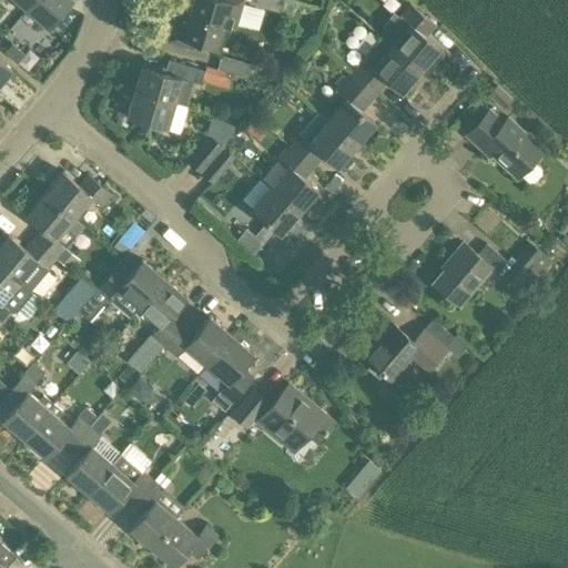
[(31,0),(26,7),(47,26),(68,0),(31,0)]
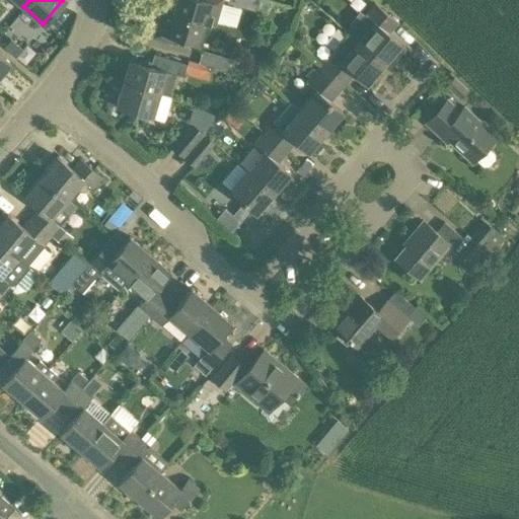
[(203,23),(213,26),(220,0),(174,0),(171,12),(171,14),(203,23)]
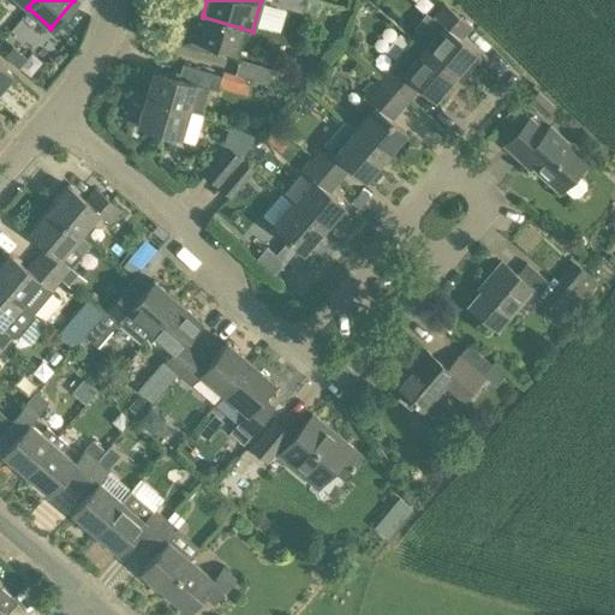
[(268,0),(268,3),(303,12),(305,0),(268,0)]
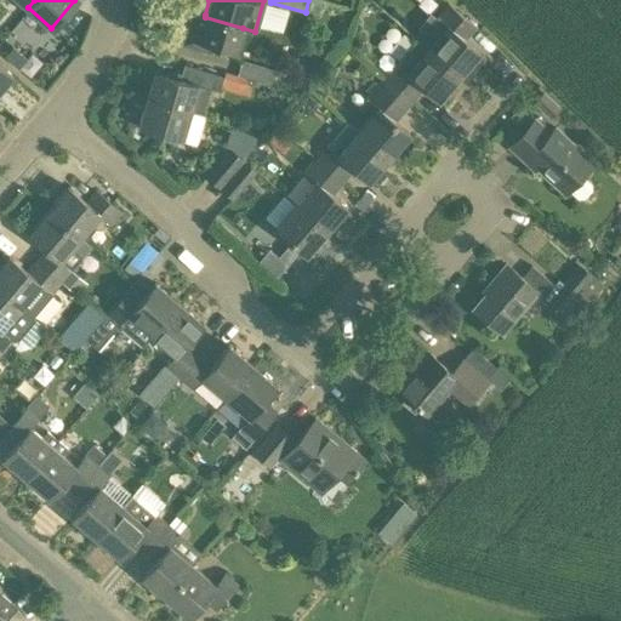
[(416,39),(459,75),(478,52),(462,40),(473,27),(446,4),(416,39)]
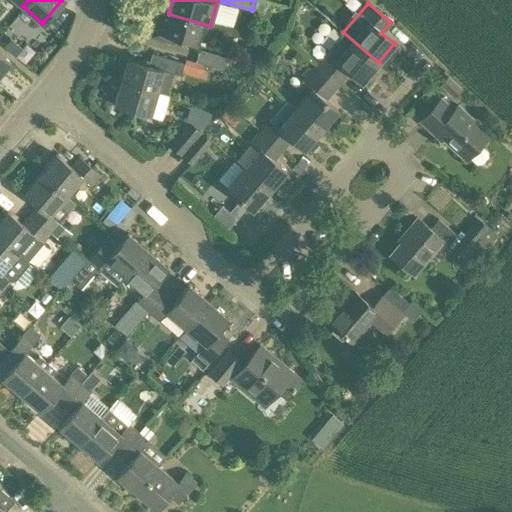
[(169,14),(169,12),(159,9),(151,37),(172,43),(174,38),(194,44),(200,23),(169,14)]
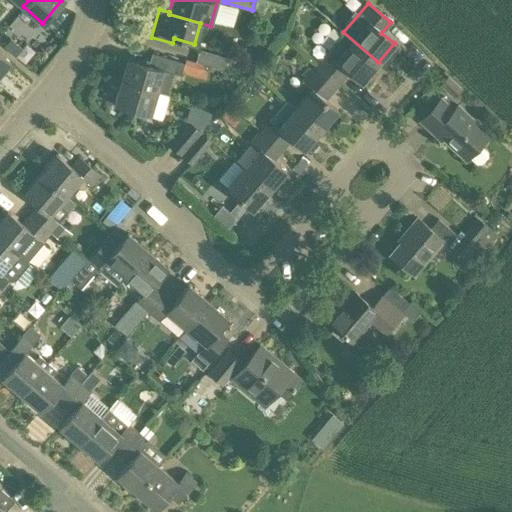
[(361,82),(378,62),(343,32),(316,63),(338,83),(348,71),(361,82)]
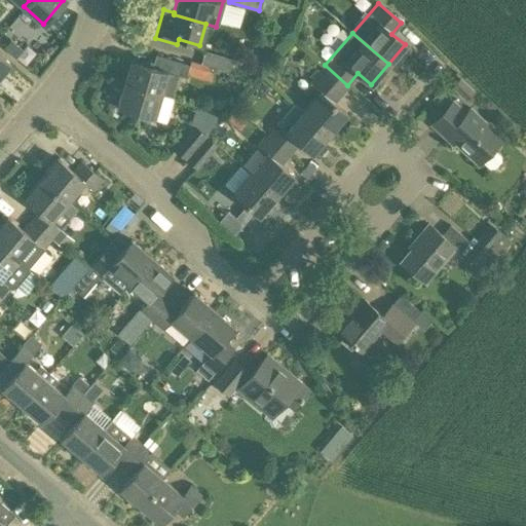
[(13,59),(22,49),(10,39),(2,49),(13,59)]
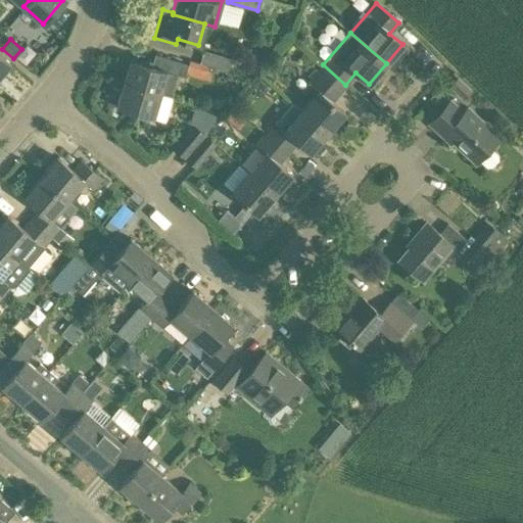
[(0,74),(9,63),(0,55),(0,74)]
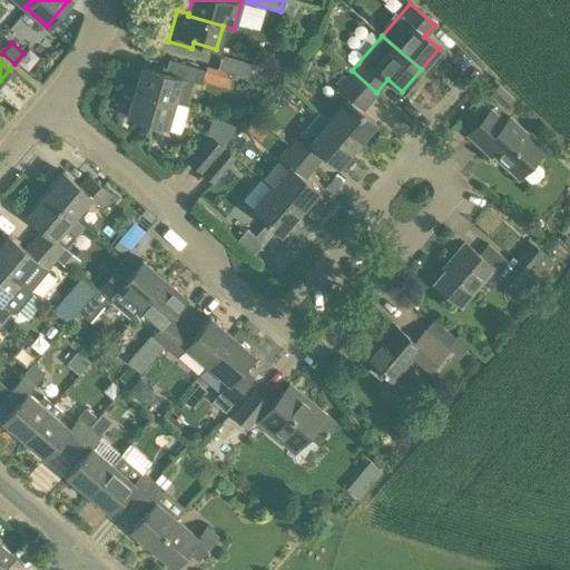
[(133,94),(173,105),(174,102),(185,106),(192,81),(180,78),(180,77),(141,66),(133,94)]
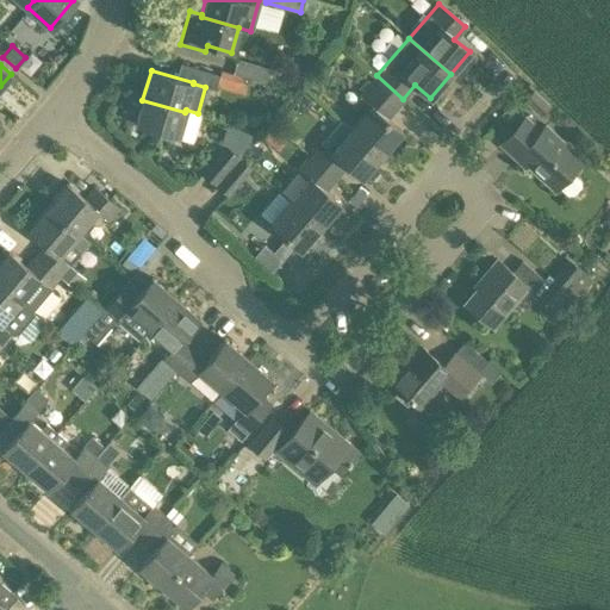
[(386,119),(403,99),(377,75),(352,105),(362,114),(349,129),(380,155),(400,132),(386,119)]
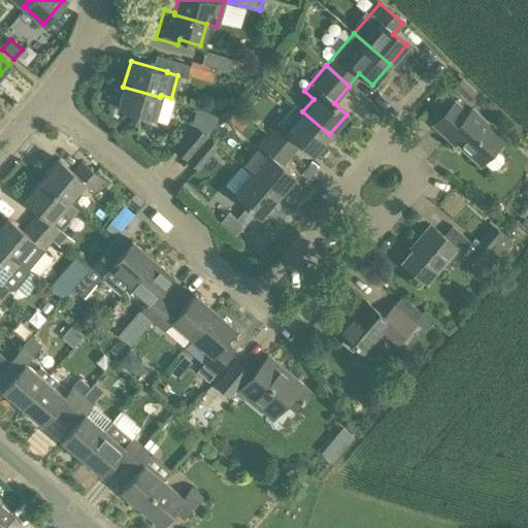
[(467,101),(475,92),(461,78),(453,88),(467,101)]
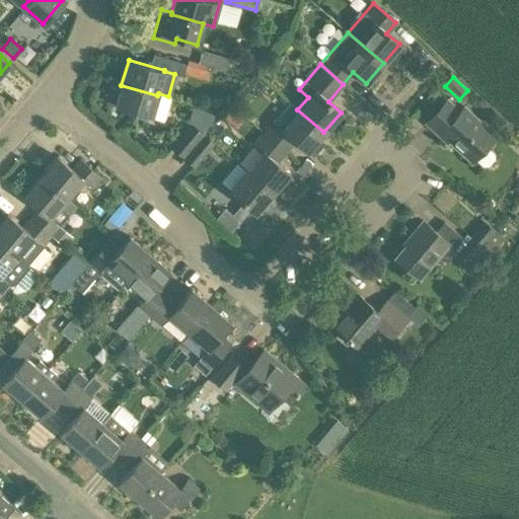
[(151,117),(157,95),(121,85),(115,106),(151,117)]
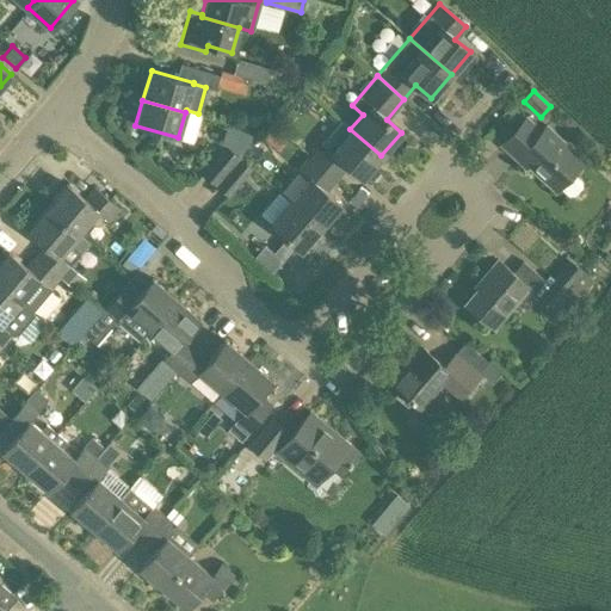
[(541,133),(526,118),(501,146),(516,159),(518,156),(554,190),(557,186),(568,196),(573,196),(581,187),(581,181),(572,172),(582,160),(545,127),(541,133)]
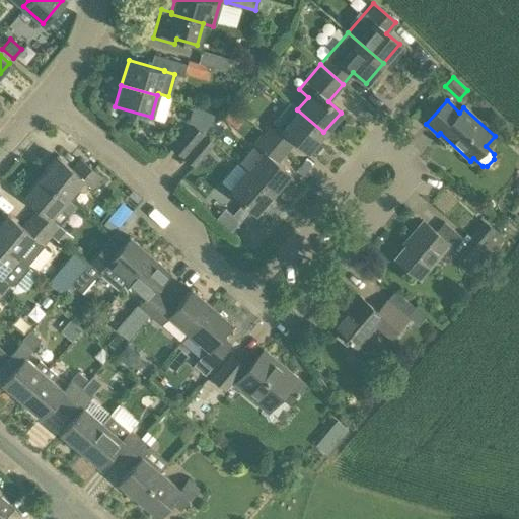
[(307,151),(323,132),(297,109),(288,121),(278,113),(262,132),(285,152),(295,141),(307,151)]
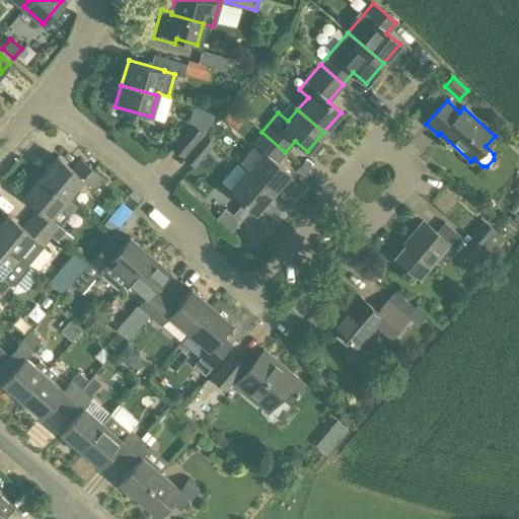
[(182,158),(203,134),(192,124),(170,148),(182,158)]
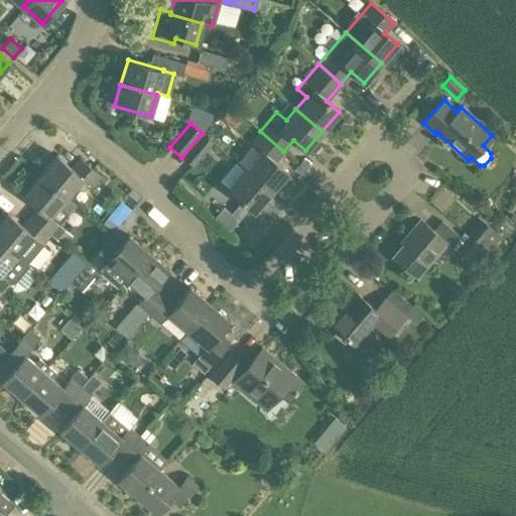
[(274,162),(283,151),(260,131),(251,142),(261,150),(244,170),(270,192),(286,172),(274,162)]
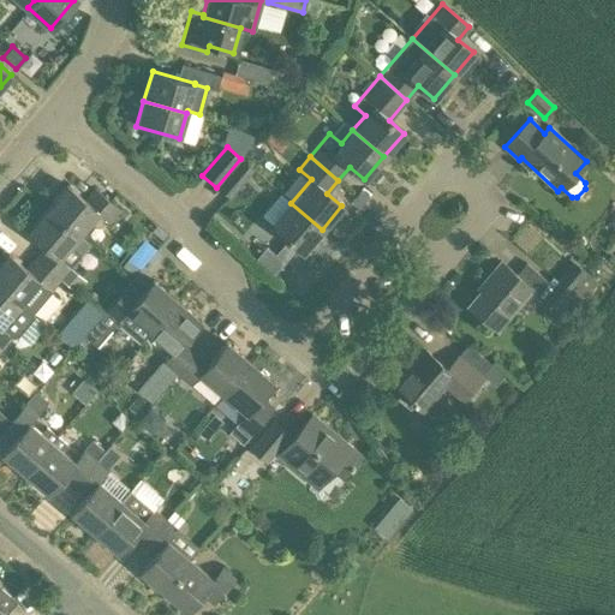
[(254,169),(240,159),(216,187),(230,198),(252,172),(254,169)]
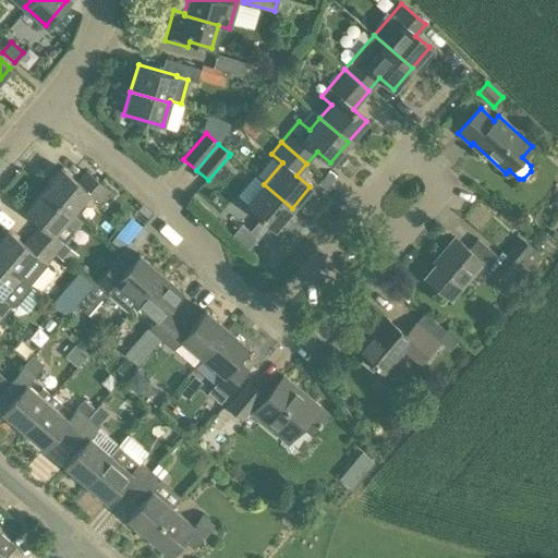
[(70,214),(71,213),(88,192),(98,201),(107,191),(85,171),(76,182),(60,169),(41,191),(70,214)]
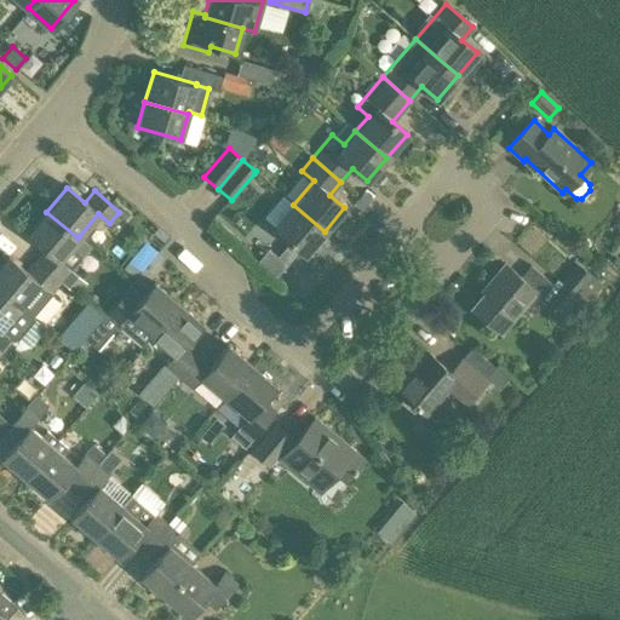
[(304,254),(325,231),(293,205),(274,228),(304,254)]
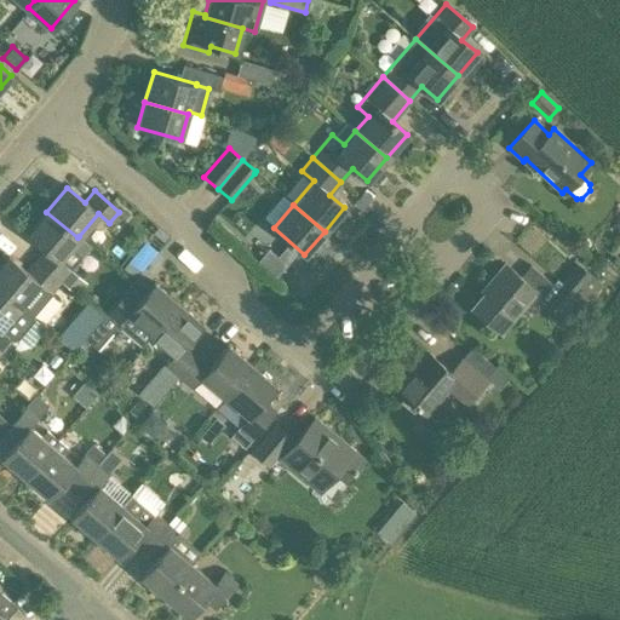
[(90,246),(79,236),(78,237),(46,212),(27,234),(58,260),(70,247),(81,257),(90,246)]
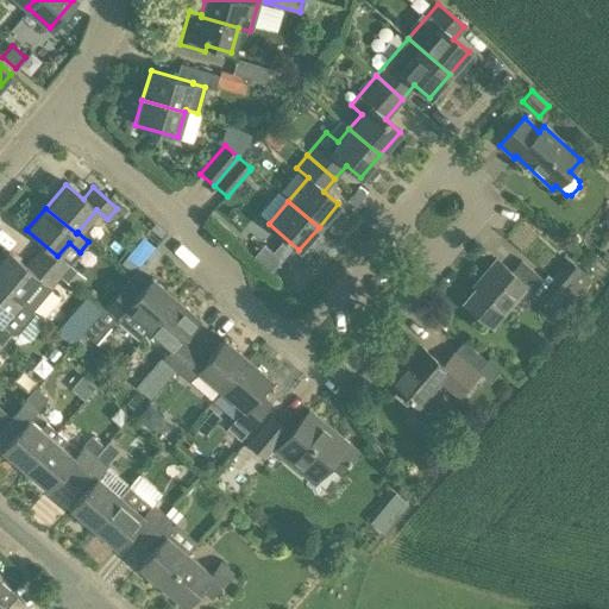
[(277,253),(265,244),(257,253),(269,264),(277,253)]
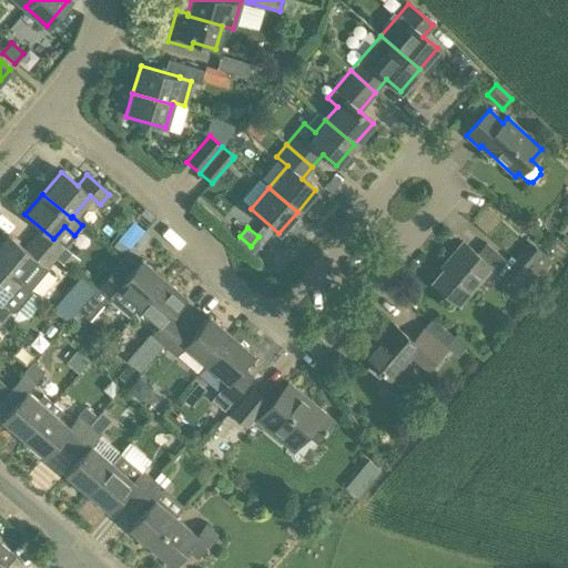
[(123,233),(112,245),(123,254),(134,242),(123,233)]
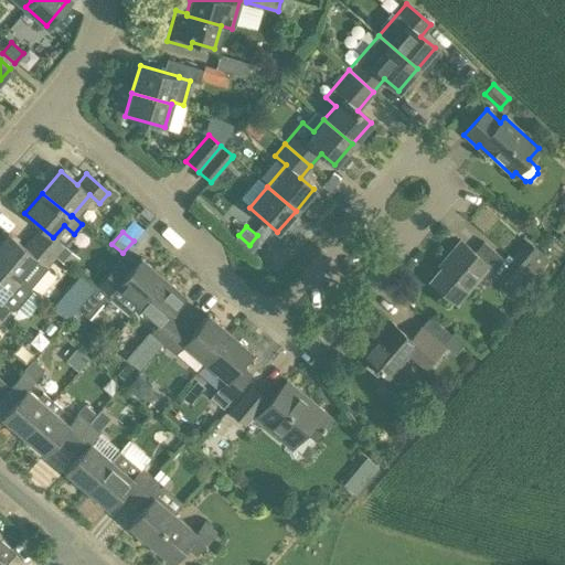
[(0,265),(17,280),(18,279),(35,258),(7,233),(0,241),(0,265)]
